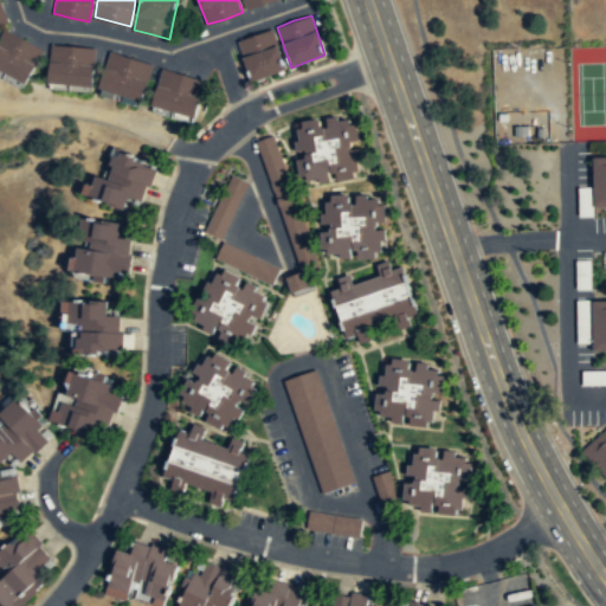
[(43,50),(24,39),(5,28),(0,36),(0,69),(25,83),(28,73),(43,50)]
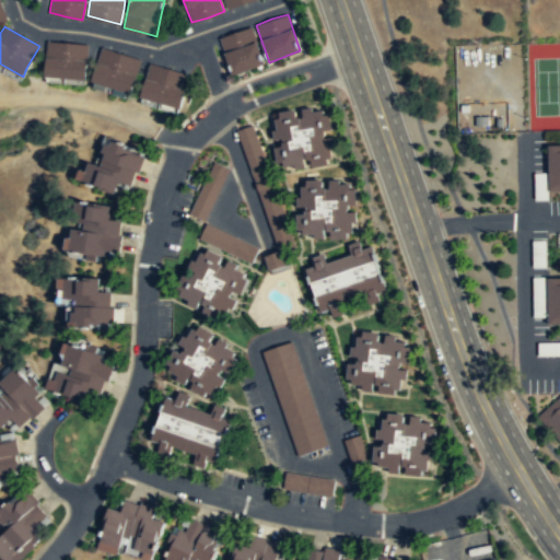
[(235,32),(219,37),(232,74),(265,63),(252,26),(235,32)]
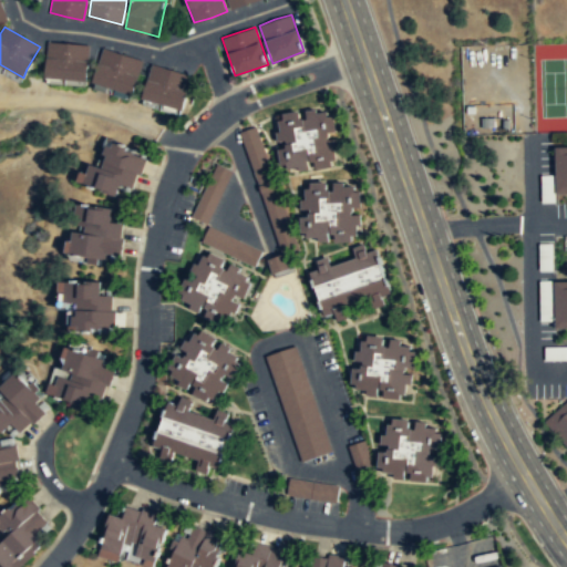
[(90,44),(68,43),(48,41),(45,59),(44,76),(86,81),(86,71),(90,44)]
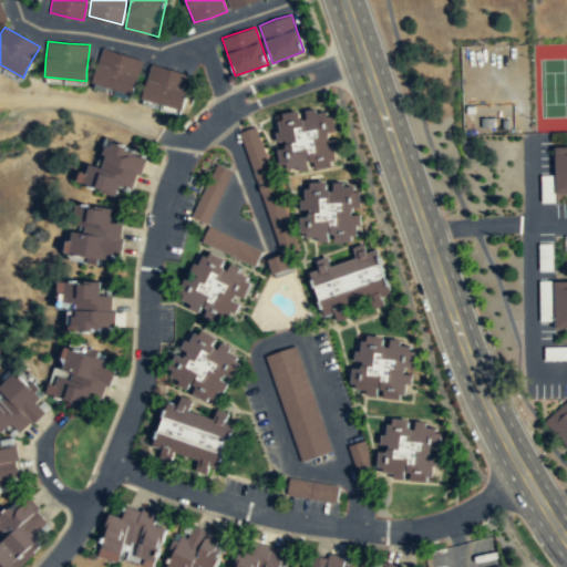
[(143,61),(123,53),(103,48),(94,72),(92,81),(131,94),(137,75),(143,61)]
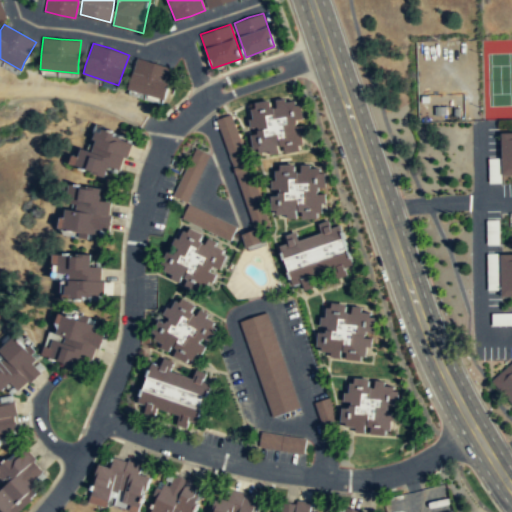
[(174,68),(155,63),(137,57),(130,80),(127,88),(163,99),(168,83),(174,68)]
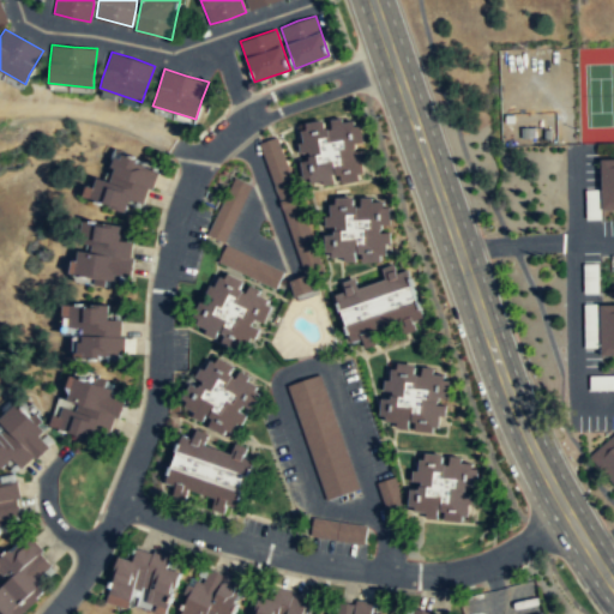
[(367,180),(361,121),(301,127),(307,186),(367,180)]
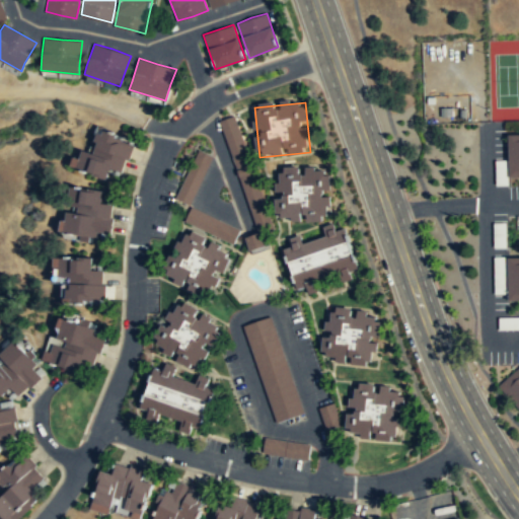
[(221,120),(254,231),(269,227),(235,116),(221,120)]
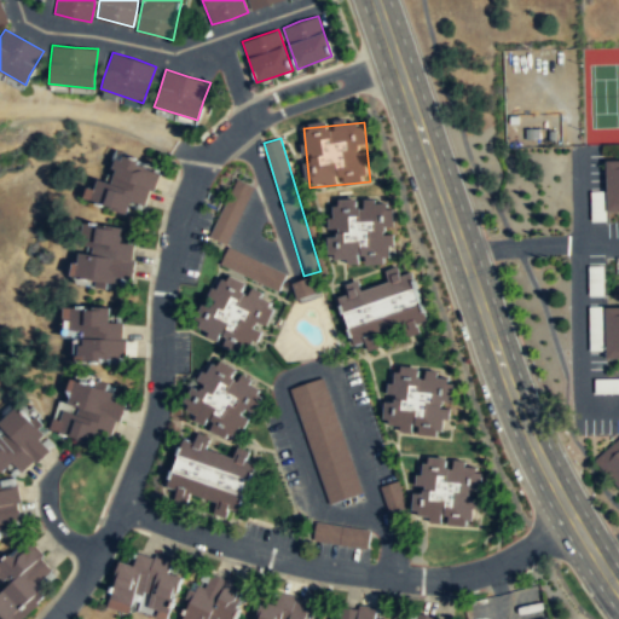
[(148,166),(119,155),(109,184),(98,180),(90,202),(128,217),(133,203),(146,208),(158,177),(145,172),(148,166)]
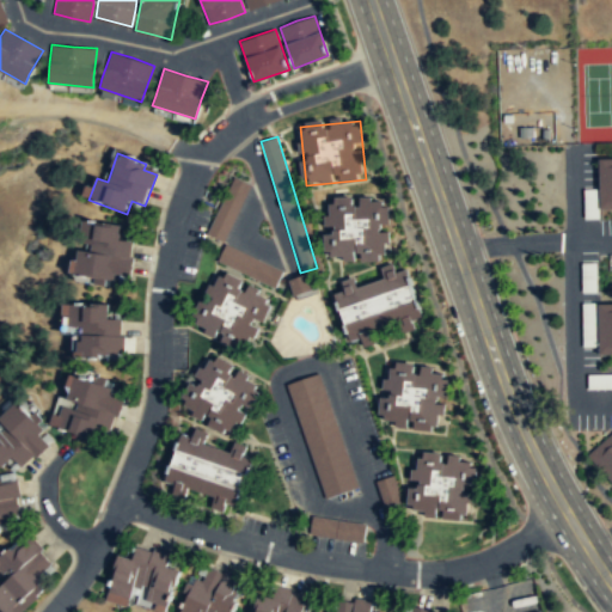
[(611,160),(598,160),(598,210),(611,210),(611,160)]
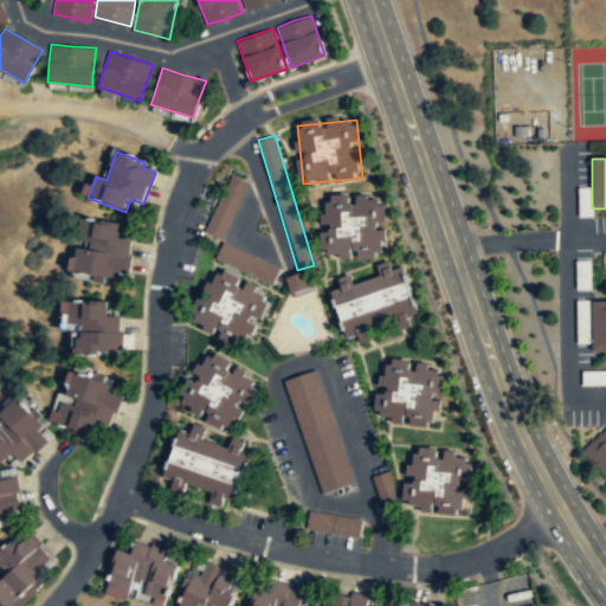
[(205,231),(221,239),(249,182),(232,175),(205,231)]
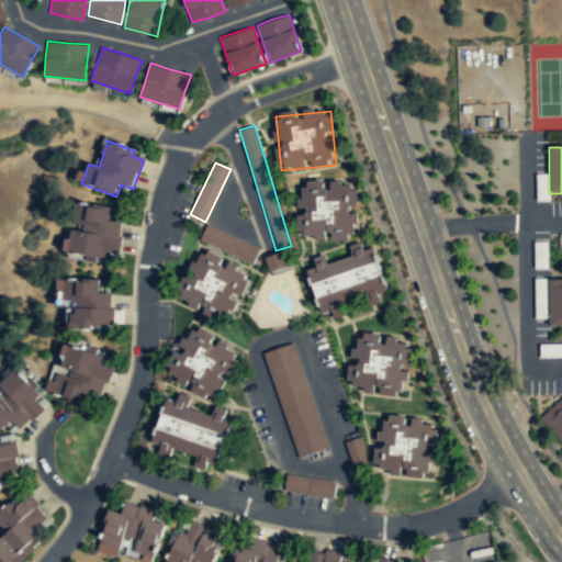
[(355,240),(357,188),(304,186),(302,239),(355,240)]
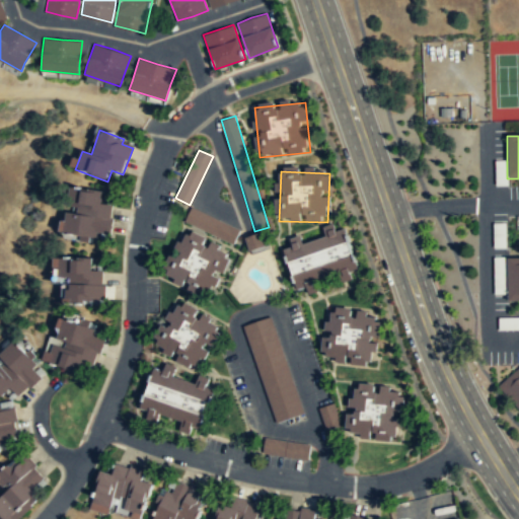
[(103,194),(77,189),(73,214),(67,213),(64,232),(107,240),(114,207),(102,205),(103,194)]
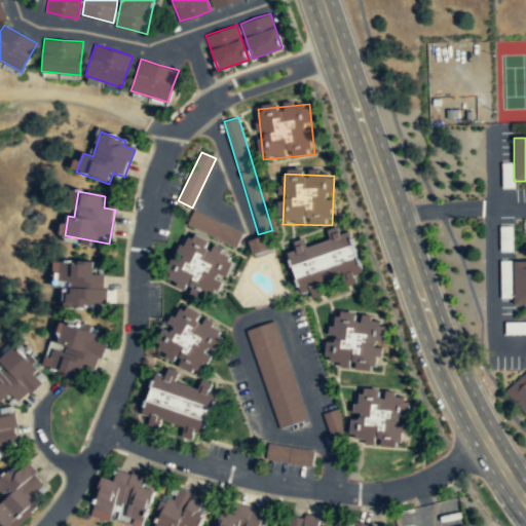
[(234,247),(241,232),(192,210),(185,224),(234,247)]
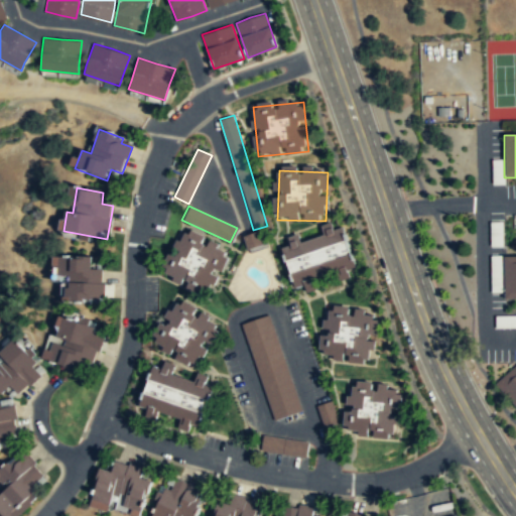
[(356,271),(346,230),(333,233),(331,227),(324,229),(326,238),(284,248),(293,287),(356,271)]
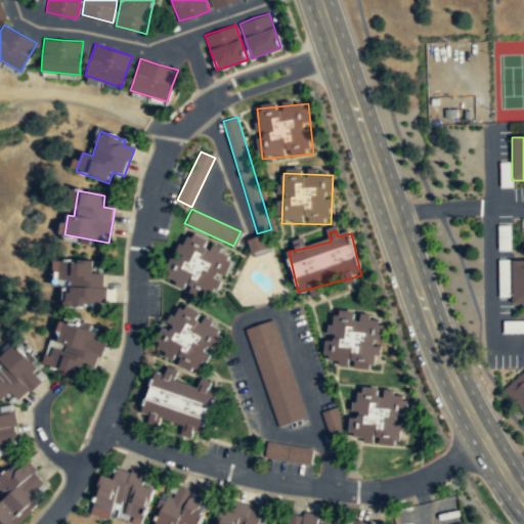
[(245,238),(249,252),(265,248),(261,233),(245,238)]
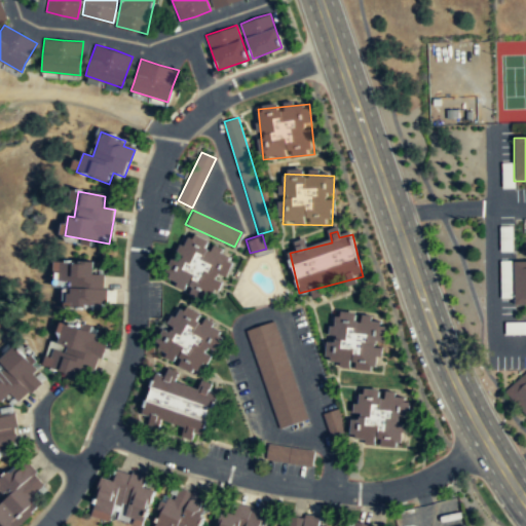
[(232,255),(183,236),(165,282),(215,301),(232,255)]
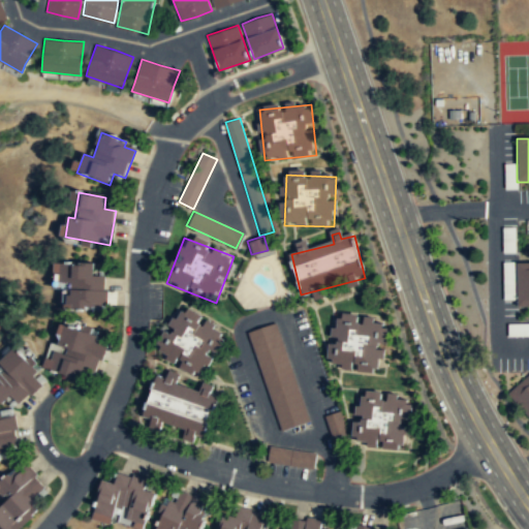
[(105,311),(106,276),(95,276),(95,265),(59,263),(58,284),(65,285),(65,310),(105,311)]
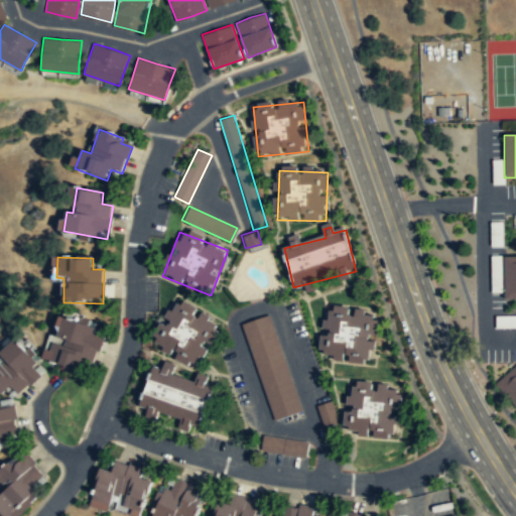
[(504,301),(515,301),(515,257),(504,257),(504,301)]
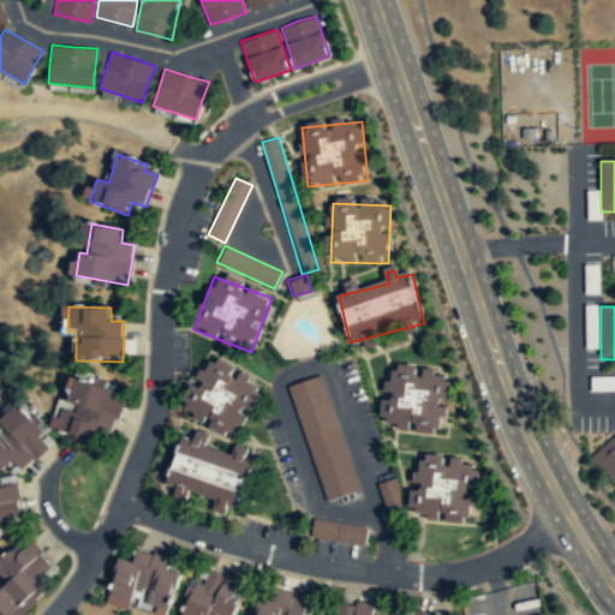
[(263,383),(207,358),(181,415),(238,440),(263,383)]
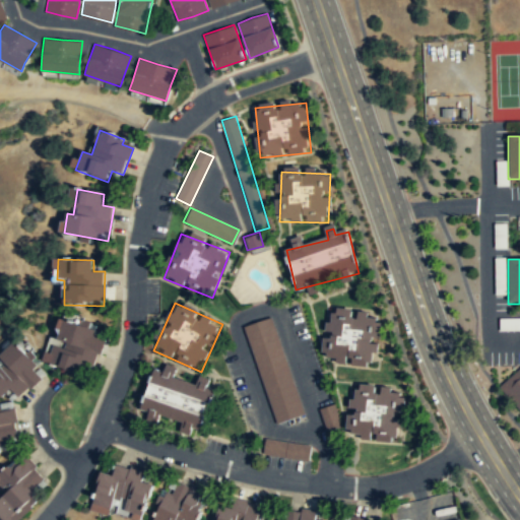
[(329,311),(324,363),(376,367),(381,315),(329,311)]
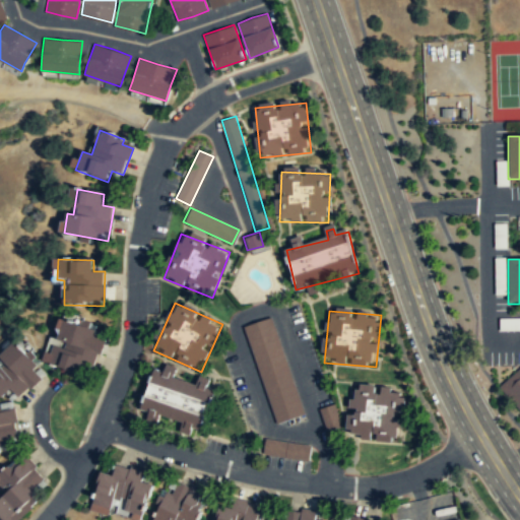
[(79,375),(82,365),(95,368),(103,340),(92,337),(95,328),(60,317),(46,366),(79,375)]
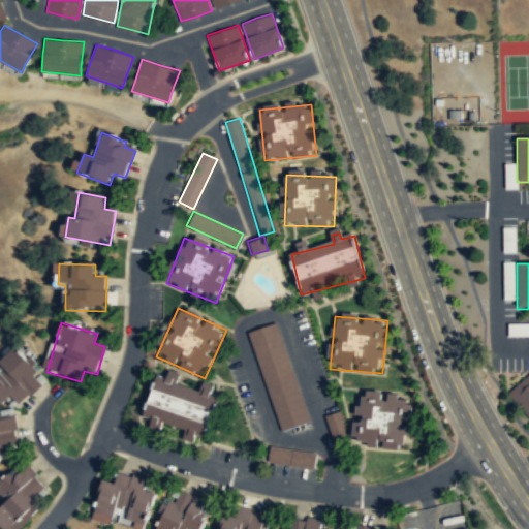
[(280,433),(309,424),(277,322),(249,332),(280,433)]
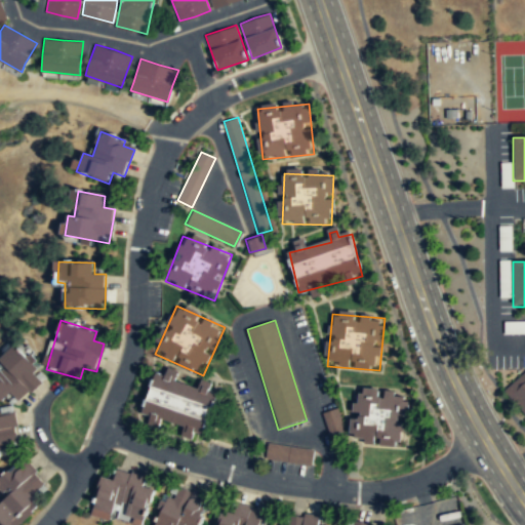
[(0,397),(17,410),(42,376),(35,371),(39,365),(13,346),(0,363),(0,397)]
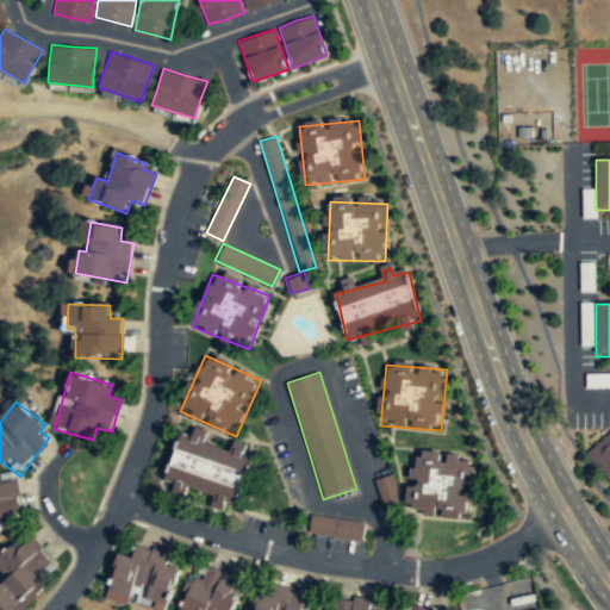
[(232,503),(250,458),(179,431),(162,480),(232,503)]
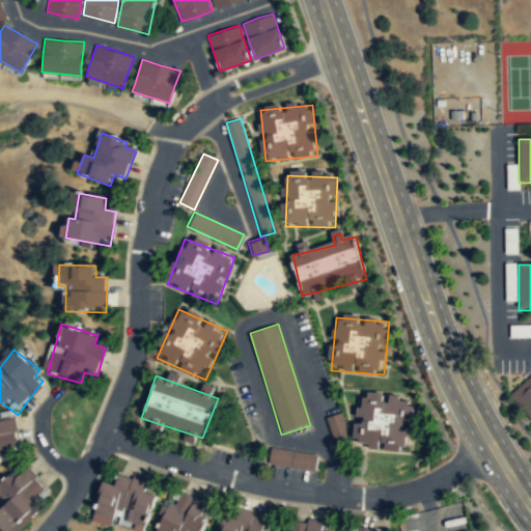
[(530,376),(509,395),(530,421),(530,376)]
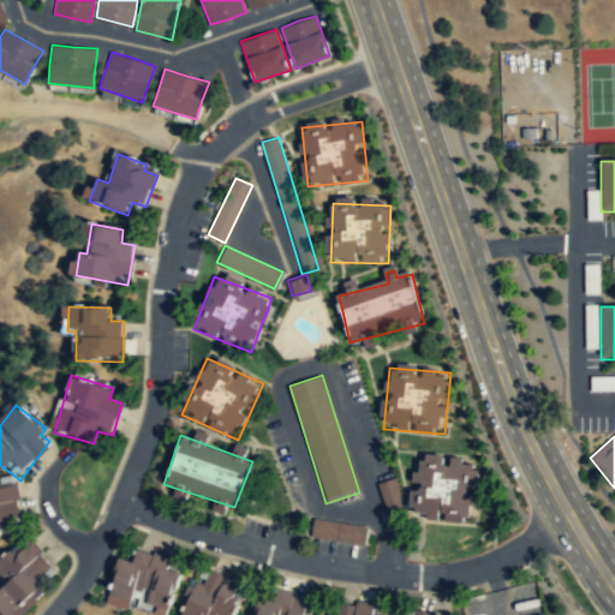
[(467,521),(467,507),(477,508),(479,460),(416,458),(412,519),(467,521)]
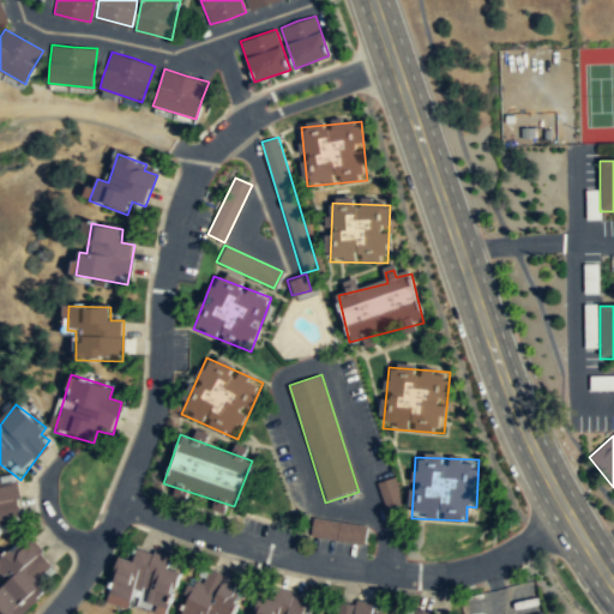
[(20,518),(17,480),(0,481),(0,535),(7,535),(6,519),(20,518)]
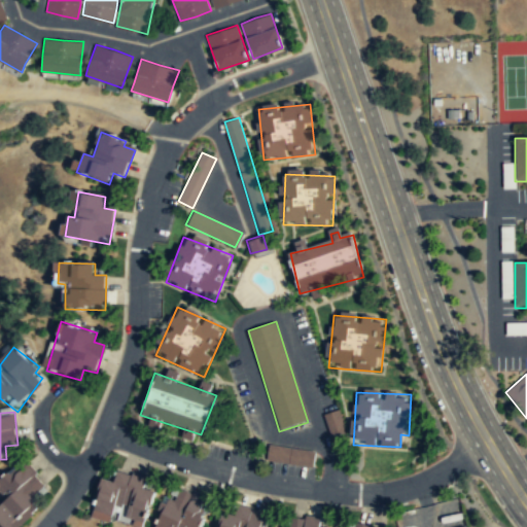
[(269,463),(313,465),(314,451),(270,450),(269,463)]
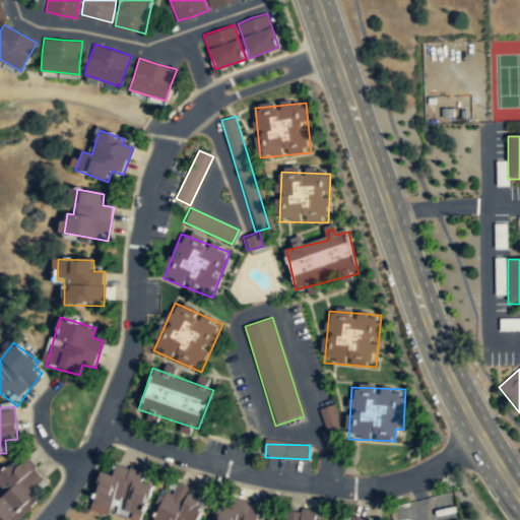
[(0,474),(0,481),(9,496),(0,501),(0,518),(1,519),(14,519),(44,501),(36,490),(46,483),(28,456),(0,474)]
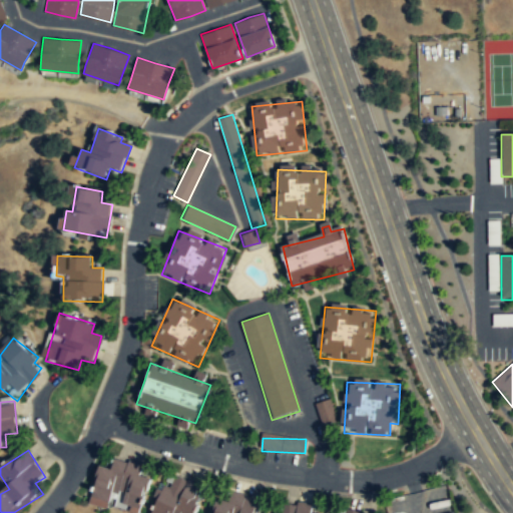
[(136,512),(145,477),(136,475),(138,464),(110,458),(108,468),(94,465),(89,485),(91,485),(86,504),(105,508),(109,492),(121,494),(119,504),(128,506),(127,511),(135,512),(136,512)]
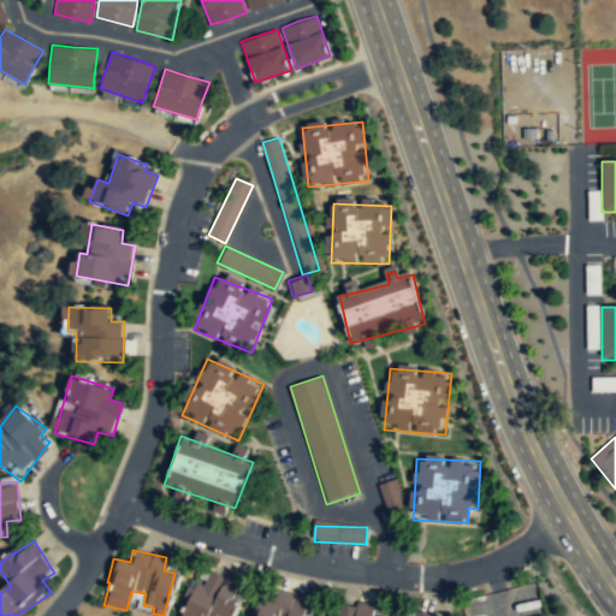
[(226,615),(242,581),(225,574),(224,578),(208,572),(202,585),(193,581),(179,615),(226,615)]
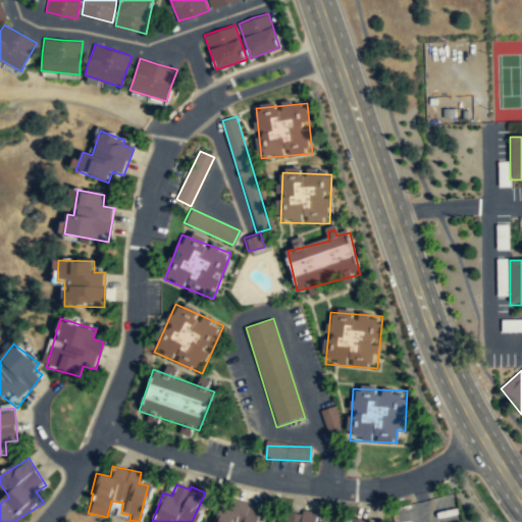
[(212,521),(255,521),(258,507),(230,502),(229,507),(216,504),(212,521)]
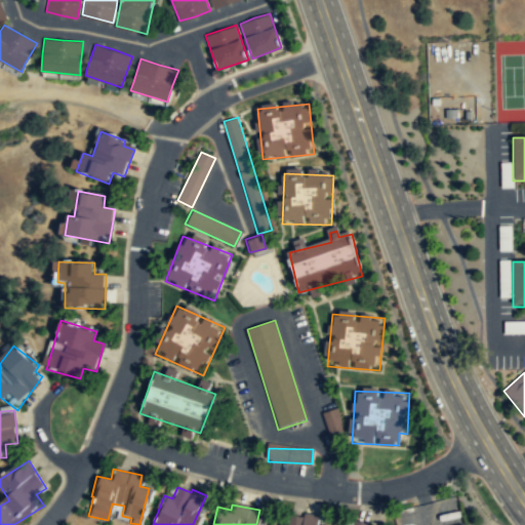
[(316,524),(316,514),(286,516),(286,524),(316,524)]
